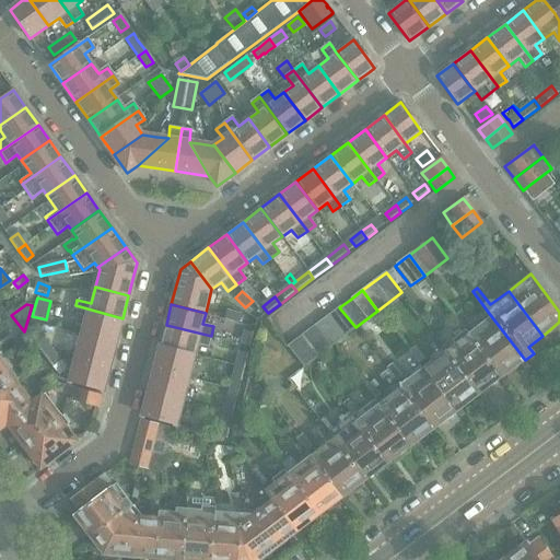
[(116,343),(123,318),(76,305),(74,310),(88,314),(82,335),(116,343)]
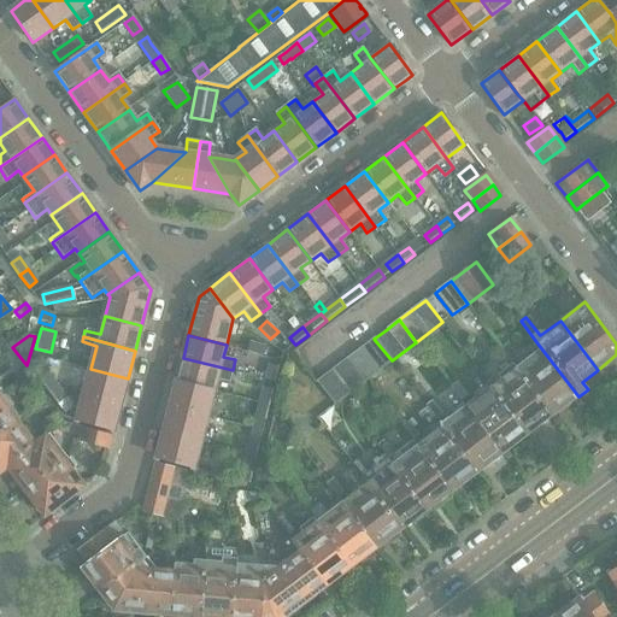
[(377,372),(392,360),(374,339),(359,350),(377,372)]
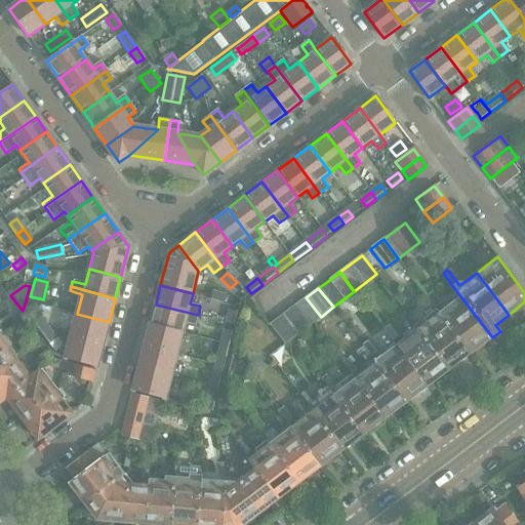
[(223,304),(225,294),(212,291),(210,299),(223,304)]
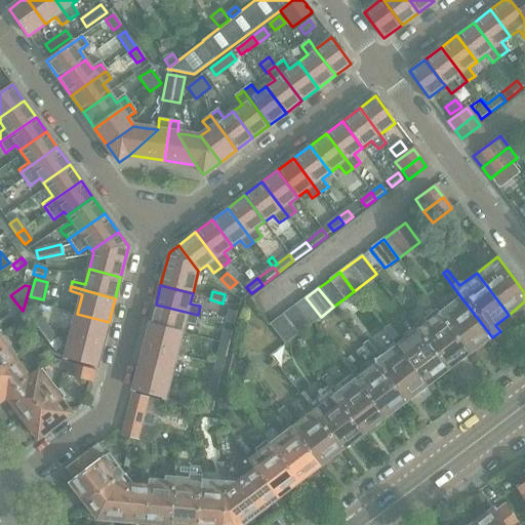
[(435,307),(439,304),(431,292),(427,296),(435,307)]
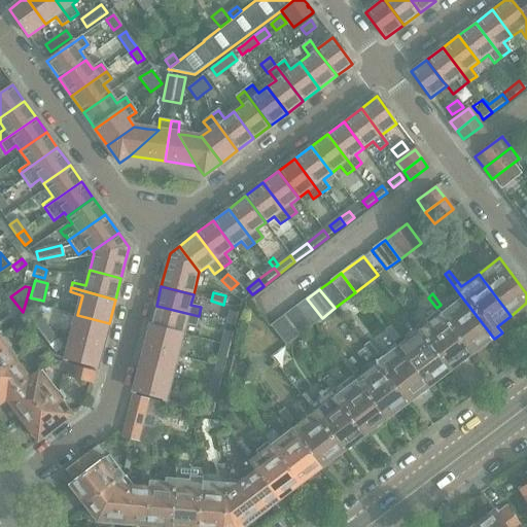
[(494,339),(459,293),(458,294),(459,294),(447,304),(449,307),(441,314),(469,352),(478,346),(484,347),(494,339)]
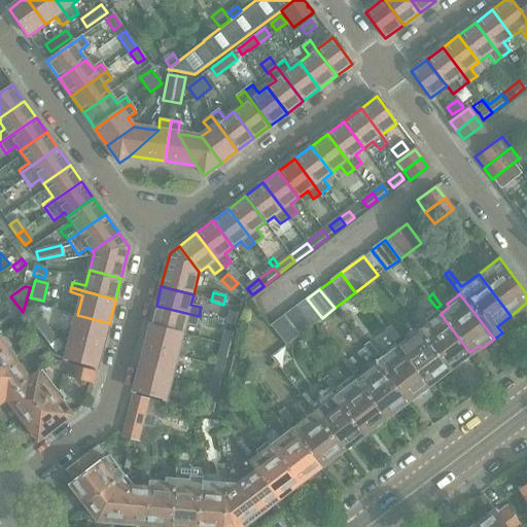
[(310,326),(322,318),(307,299),(295,308),(310,326)]
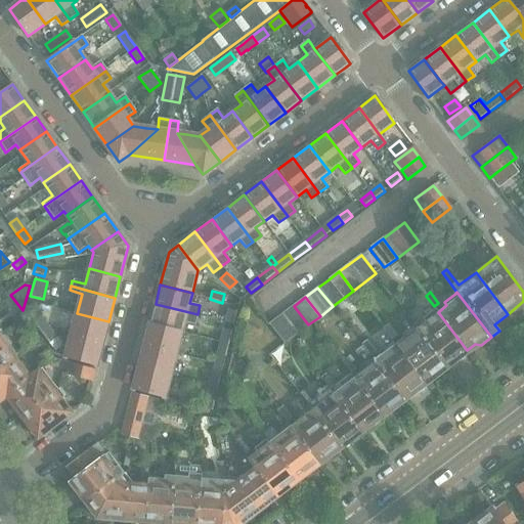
[(194,324),(198,314),(156,304),(149,324),(182,333),(184,321),(194,324)]
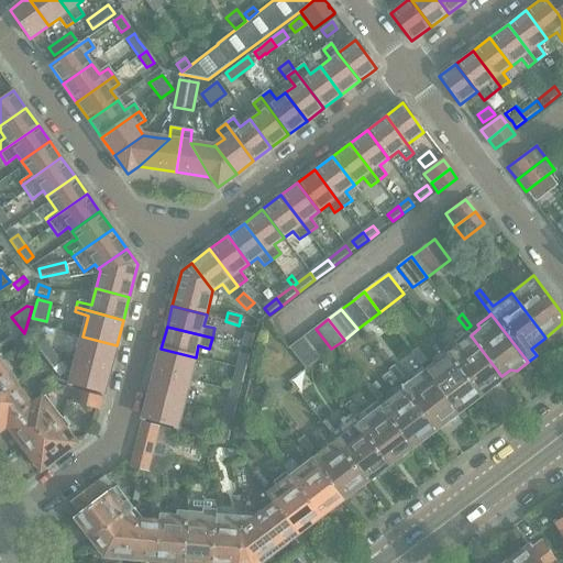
[(317,360),(331,349),(316,329),(301,340),(317,360)]
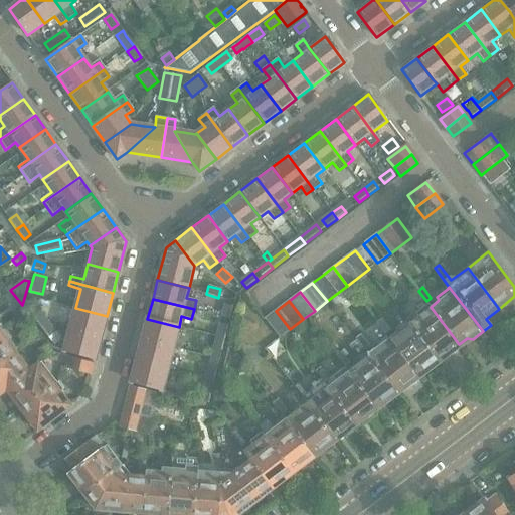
[(459,344),(431,307),(428,304),(416,313),(417,315),(409,322),(438,360),(446,354),(452,354),(457,350),(458,344),(459,344)]
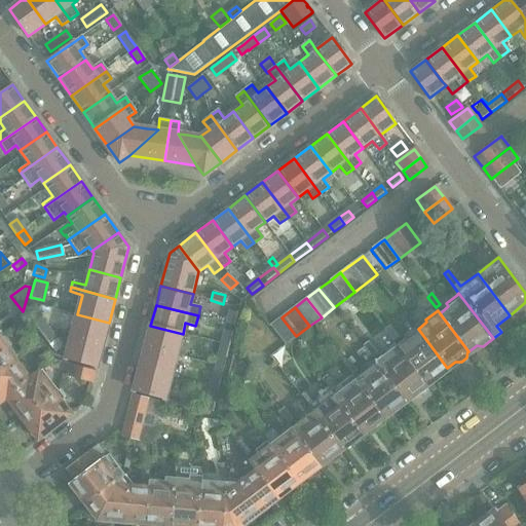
[(235,325),(238,313),(229,311),(226,323),(235,325)]
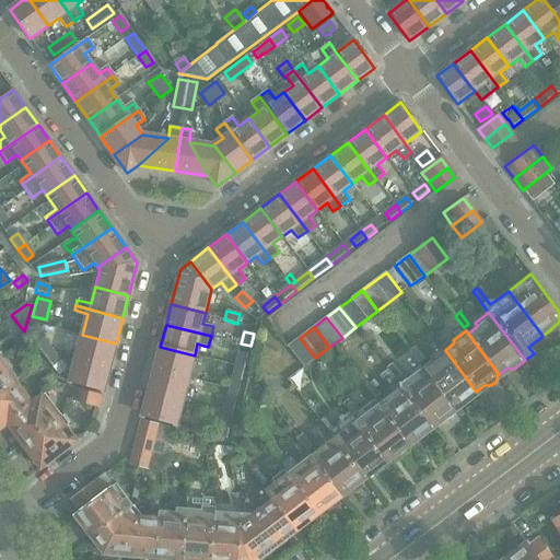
[(111,364),(116,343),(82,335),(77,356),(111,364)]
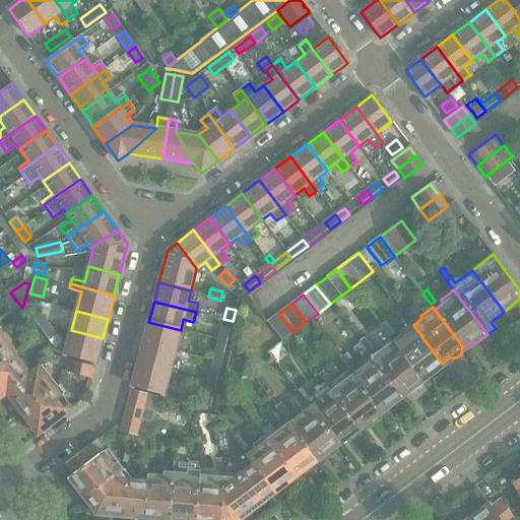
[(48,339),(55,334),(40,314),(33,319),(48,339)]
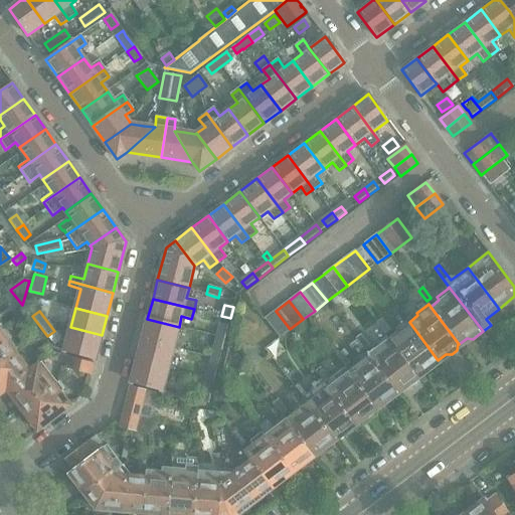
[(278,338),(290,329),(276,311),(264,320),(278,338)]
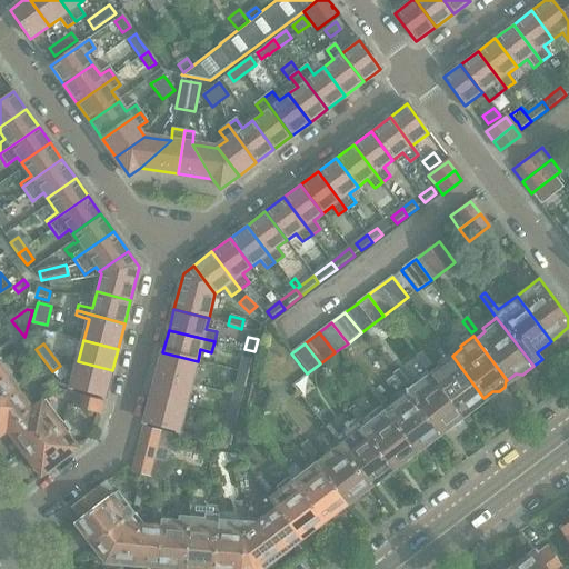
[(191,385),(198,361),(162,352),(157,376),(191,385)]
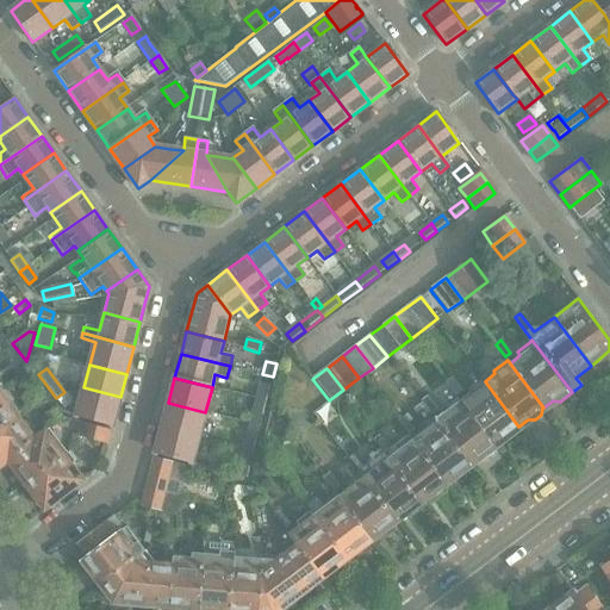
[(456,394),(461,391),(452,378),(447,381),(456,394)]
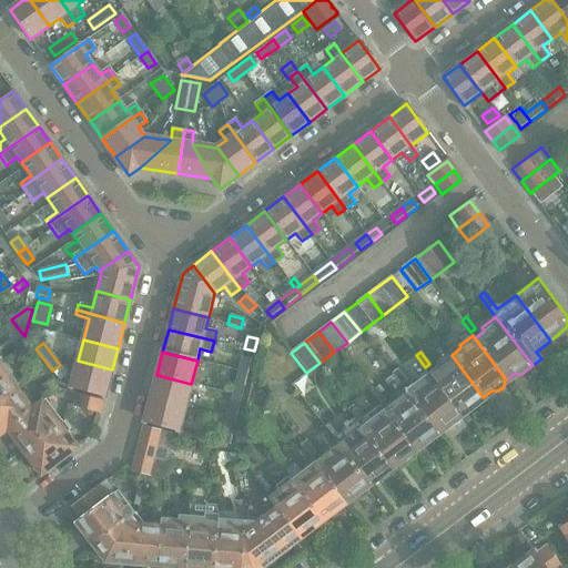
[(483,397),(452,355),(449,353),(436,363),(438,366),(428,373),(459,414),(468,407),(475,408),(480,405),(482,397),(483,397)]
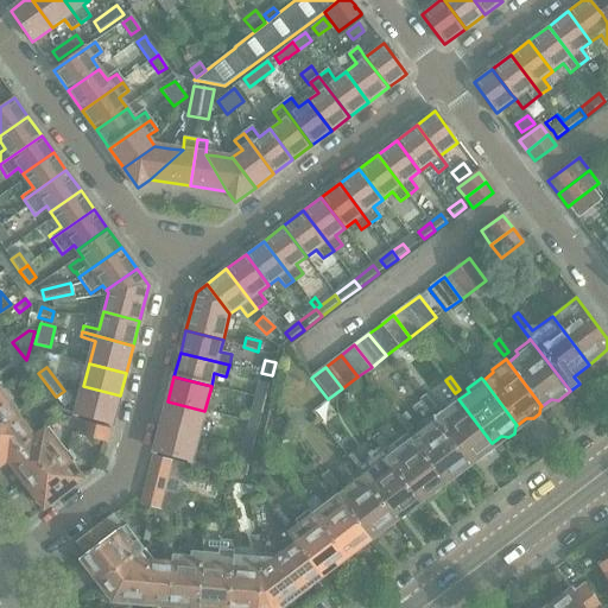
[(266,400),(270,385),(259,381),(254,398),(266,400)]
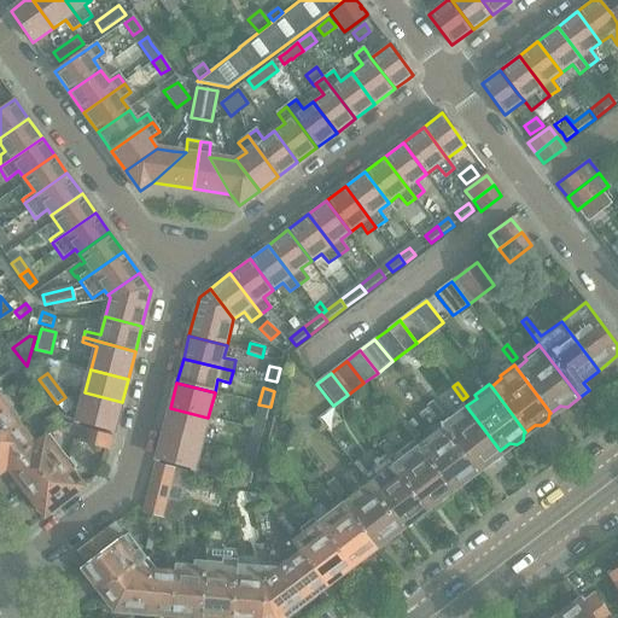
[(29,412),(46,400),(39,391),(23,403),(29,412)]
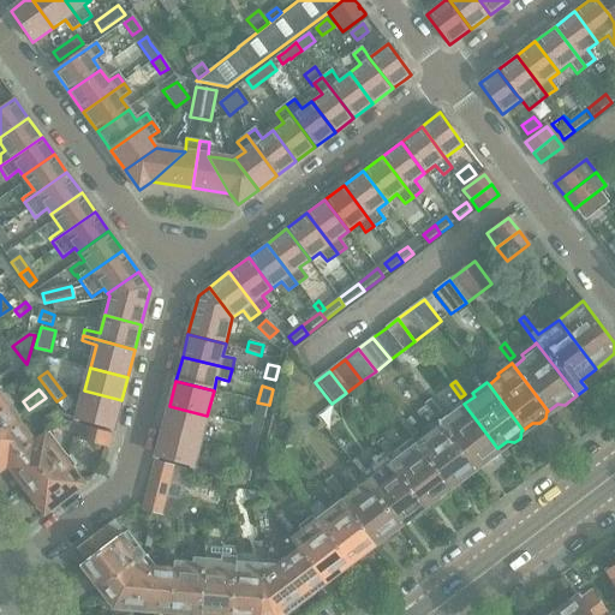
[(113,429),(121,400),(84,390),(77,419),(113,429)]
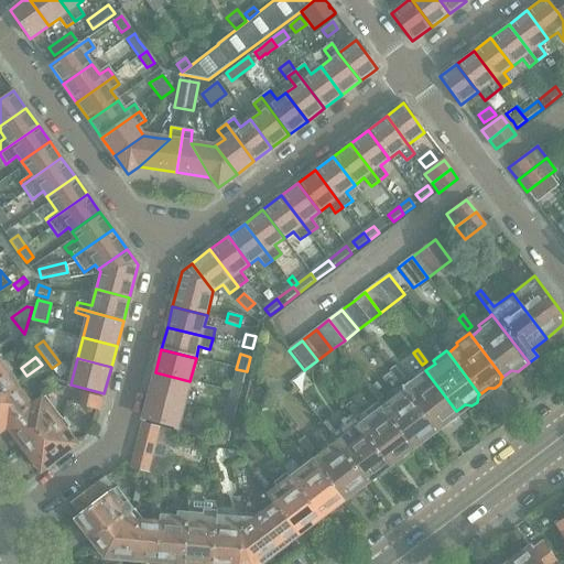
[(0,397),(14,387),(0,367),(0,397)]
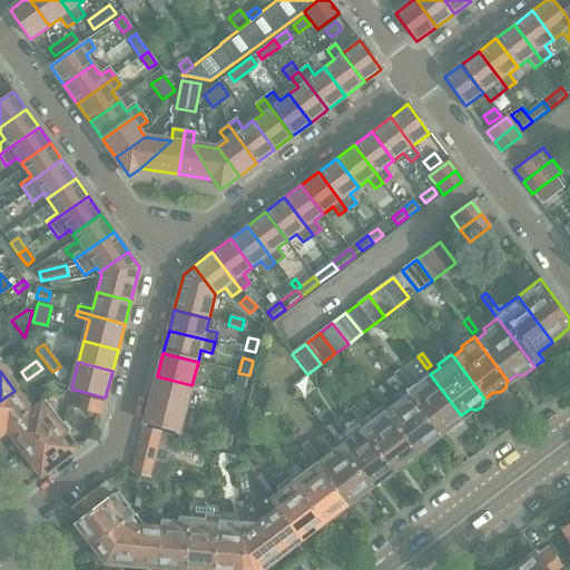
[(403,385),(406,383),(397,371),(394,374),(403,385)]
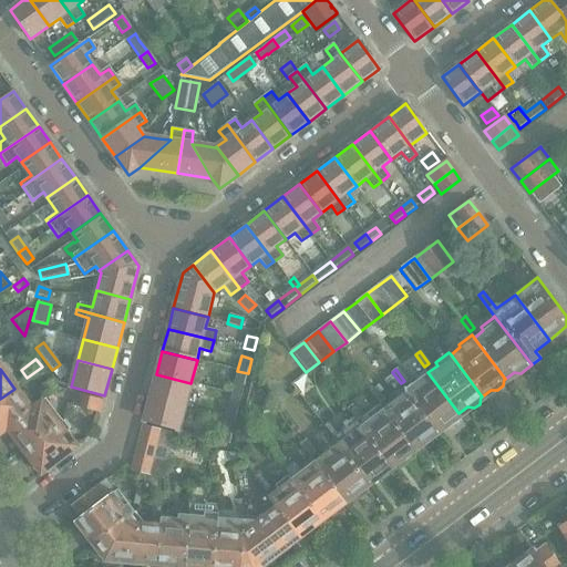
[(459,413),(428,372),(425,369),(422,372),(412,380),(414,382),(405,390),(436,431),(444,424),(451,425),(457,421),(459,414),(459,413)]
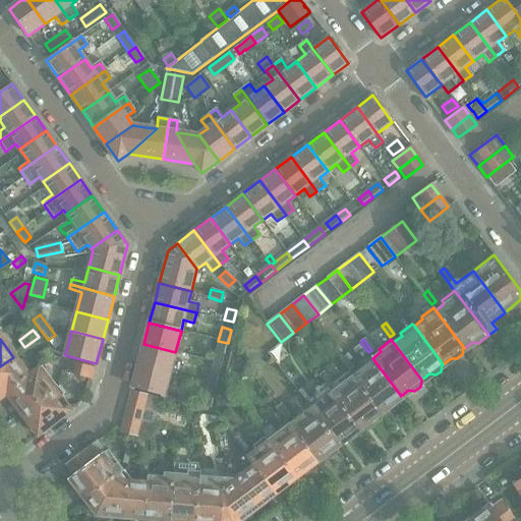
[(222,364),(228,343),(218,341),(213,361),(222,364)]
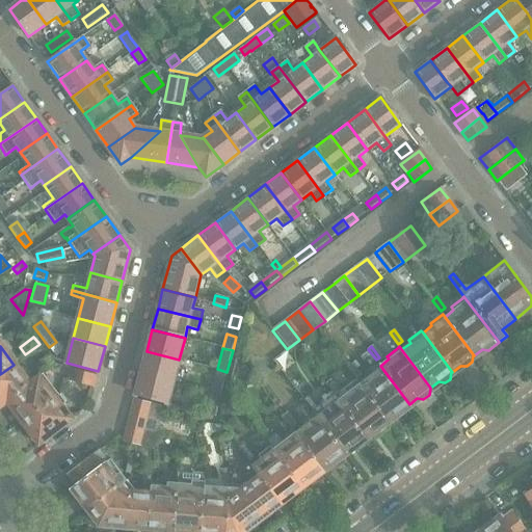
[(174,382),(179,360),(147,351),(140,374),(174,382)]
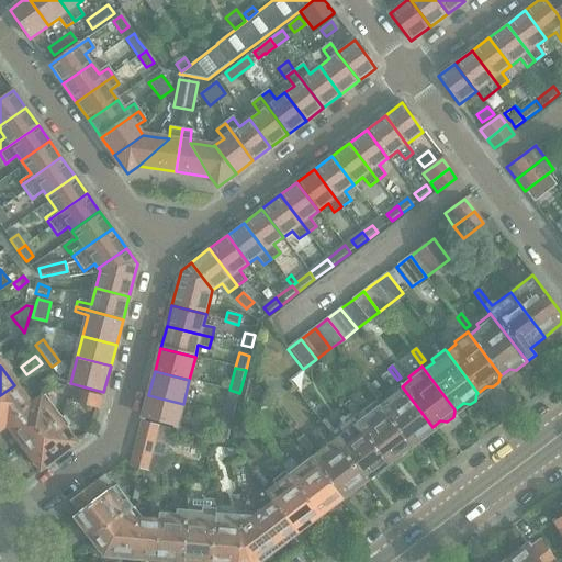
[(49,393),(58,386),(52,377),(43,383),(49,393)]
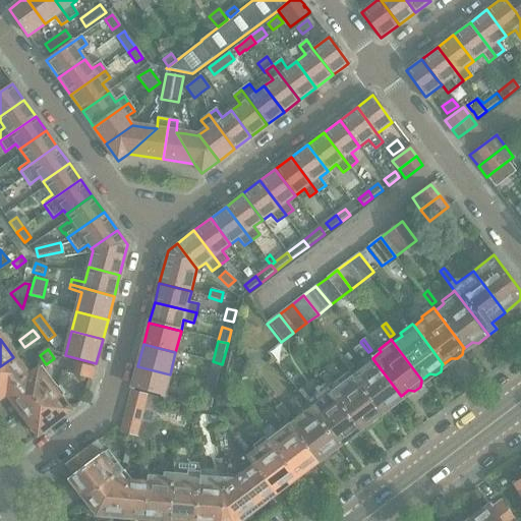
[(349,370),(353,367),(344,356),(340,359),(349,370)]
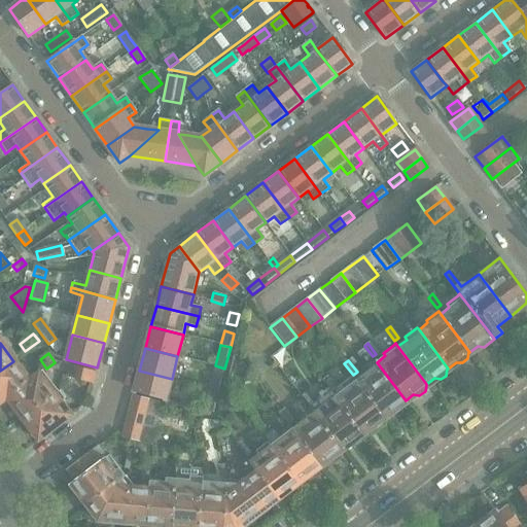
[(0,403),(7,398),(29,382),(13,361),(0,371),(0,403)]
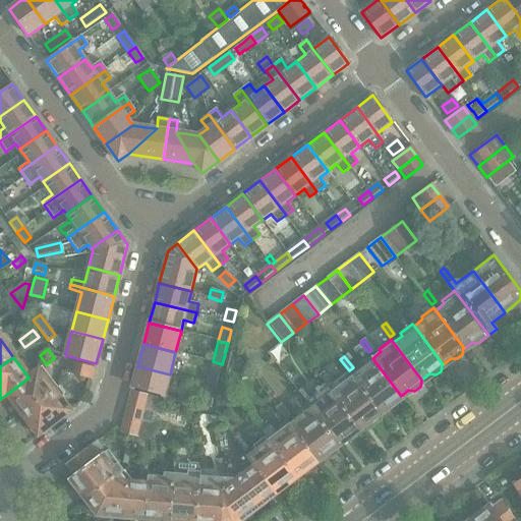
[(401,396),(372,358),(371,357),(359,365),(361,367),(352,375),(379,412),(387,406),(393,407),(399,402),(400,397),(401,396)]
